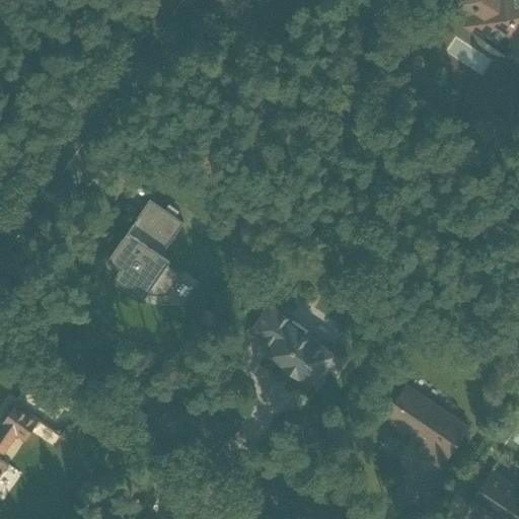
[(501,40),(518,51),(518,0),(451,0),(449,4),(468,16),(462,25),(496,48),(501,40)]
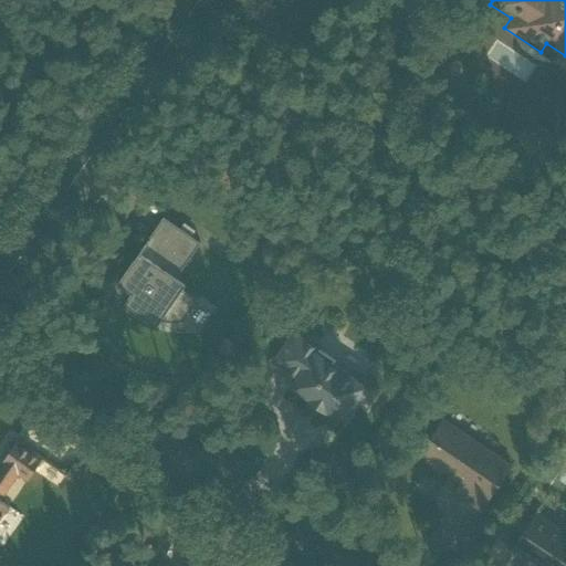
[(108,294),(157,326),(161,320),(185,321),(199,299),(182,289),(186,283),(177,276),(200,242),(164,216),(108,294)]
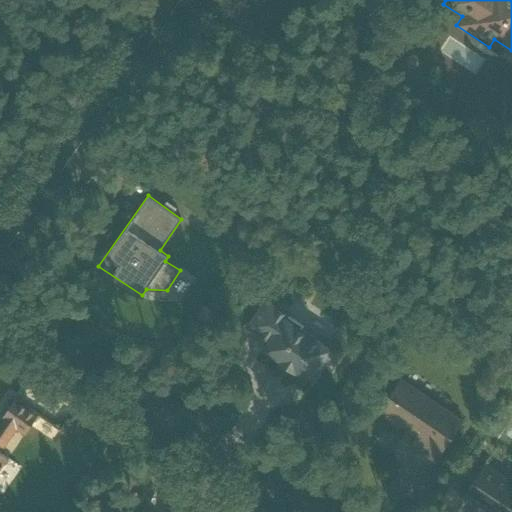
[(314,391),(342,351),(283,308),(254,348),(314,391)]
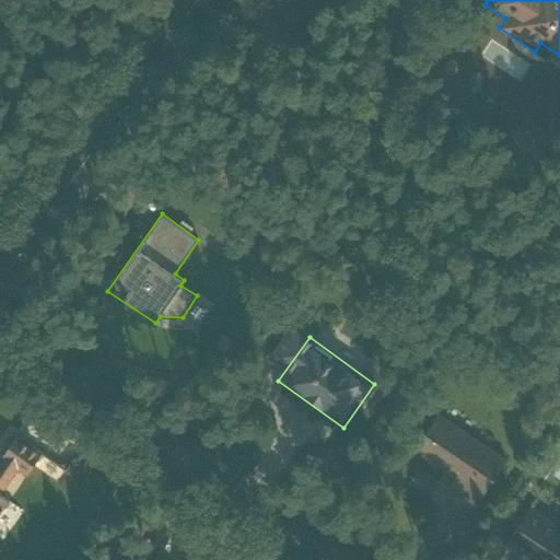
[(473,509),(508,462),(441,415),(407,462),(473,509)]
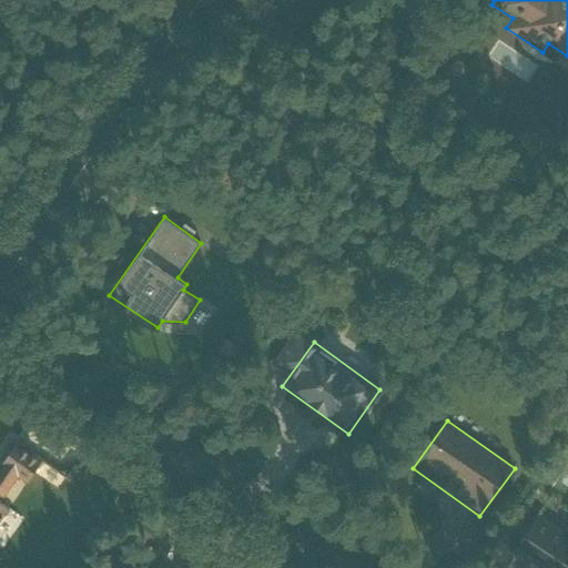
[(42,462),(17,443),(0,465),(0,519),(9,508),(0,503),(19,476),(28,483),(42,462)]
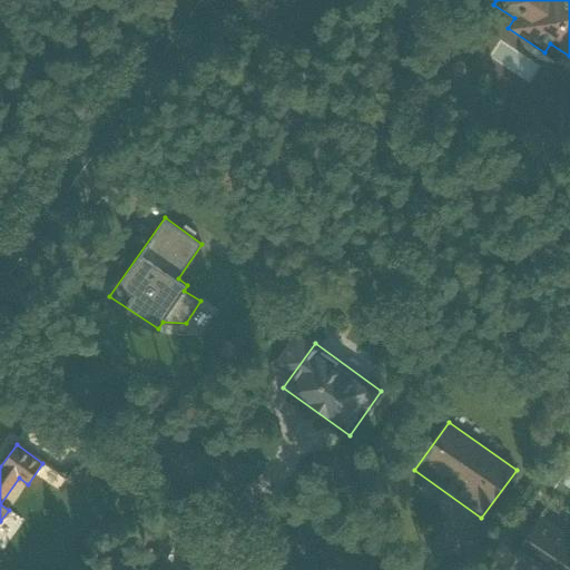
[(532,569),(569,569),(569,537),(538,514),(510,553),(532,569)]
